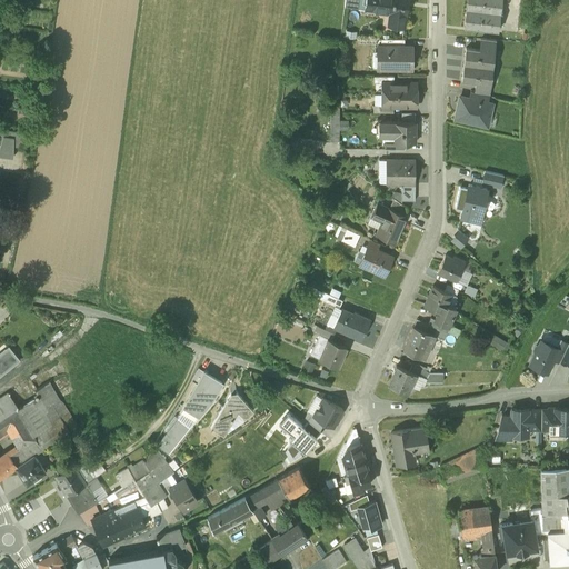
[(359,0),(345,0),(345,8),(358,9),(359,0)]
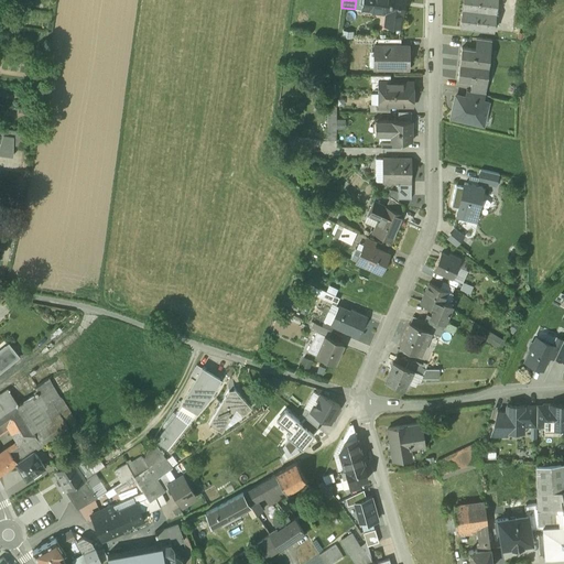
[(391,0),(362,0),(361,10),(387,13),(387,12),(390,13),(391,0)]
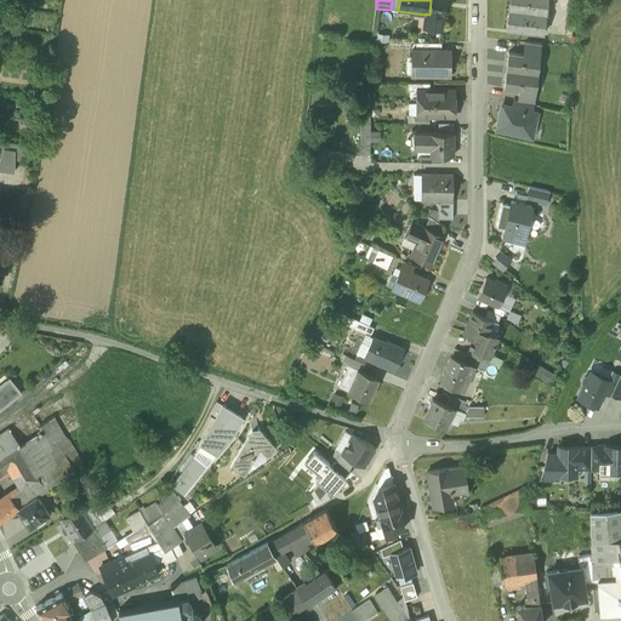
[(445,0),(431,0),(429,15),(426,13),(426,15),(425,26),(442,28),(443,17),(444,17),(445,0)]
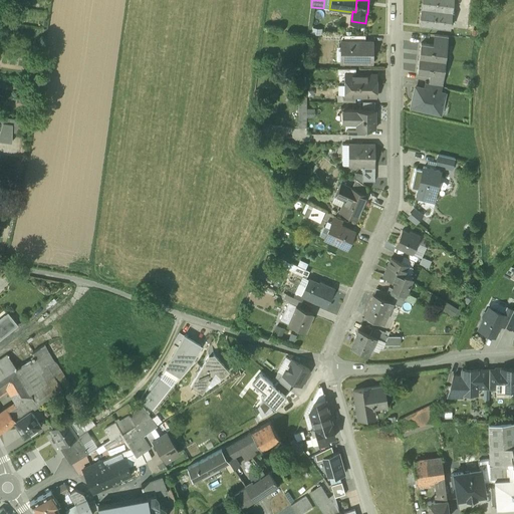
[(452,0),(422,0),(419,25),(449,29),(452,0)]
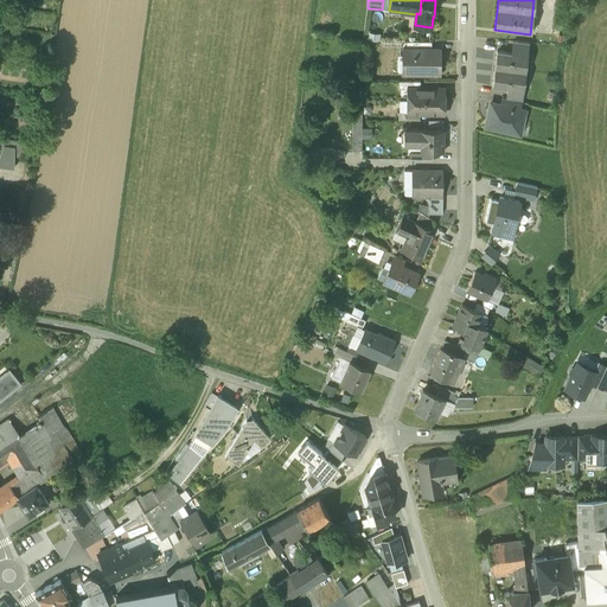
[(529,44),(512,42),(511,53),(524,55),(524,56),(528,56),(529,44)]
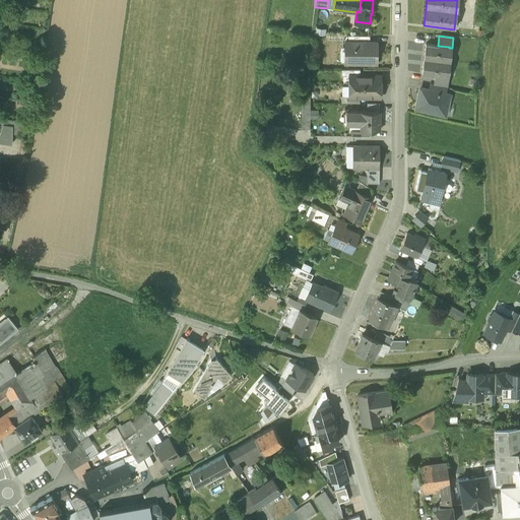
[(347,42),(345,42),(344,52),(347,52),(347,64),(376,64),(376,56),(374,56),(374,42),(370,42),(347,42)]
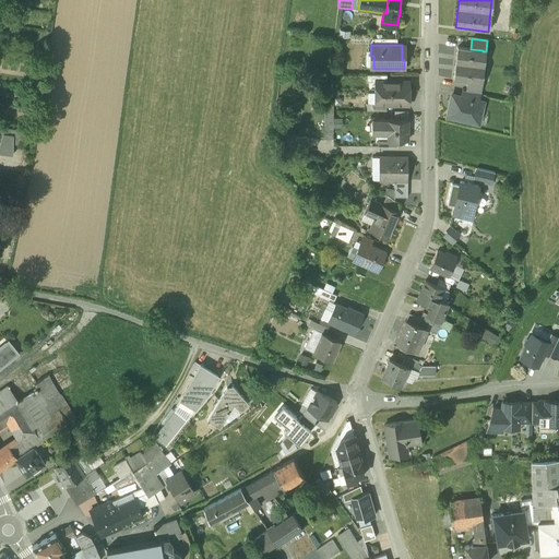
[(483,50),(471,49),(458,47),(455,63),(480,67),(483,51),(483,50)]
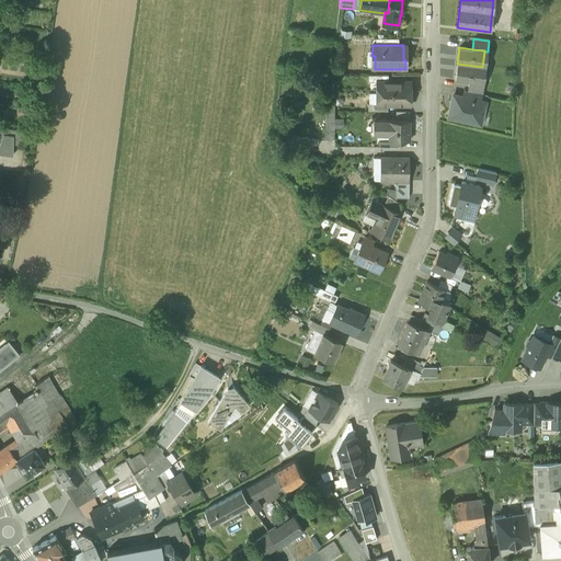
[(482,67),(457,64),(455,80),(469,82),(469,81),(481,83),(481,82),(482,67)]
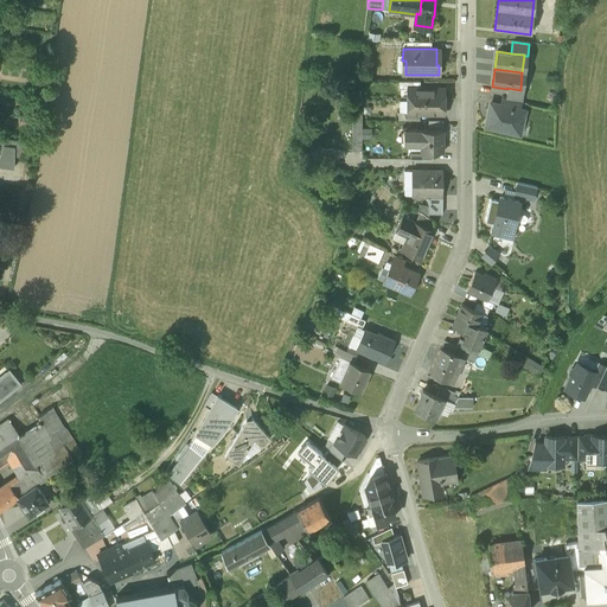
[(521,90),(508,88),(508,89),(506,100),(522,101),(524,89),(521,89),(521,90)]
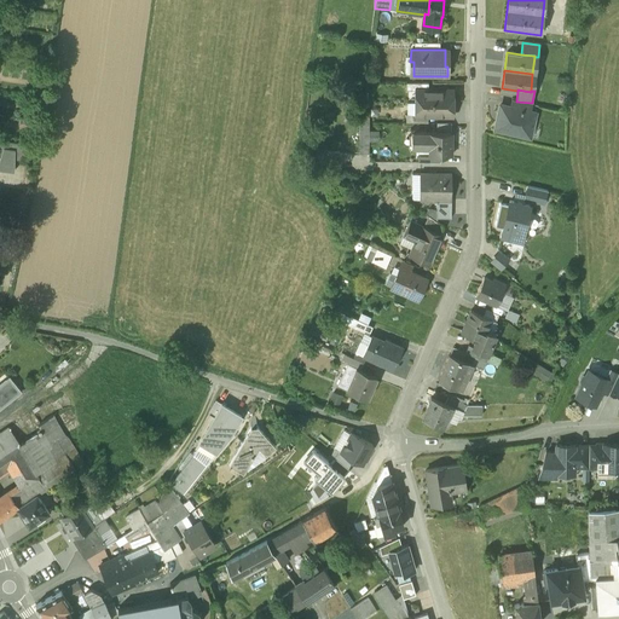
[(428,91),(418,91),(417,91),(417,103),(452,103),(452,91),(428,91)]
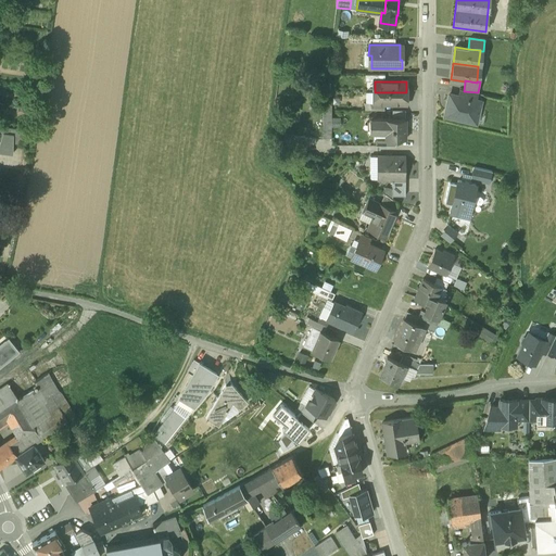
[(478,92),(464,91),(459,90),(458,97),(477,101),(478,92)]
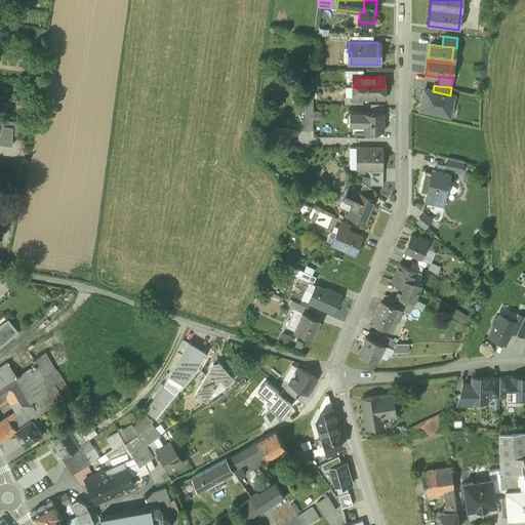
[(384,87),(354,87),(354,97),(354,98),(363,98),(382,98),(384,87)]
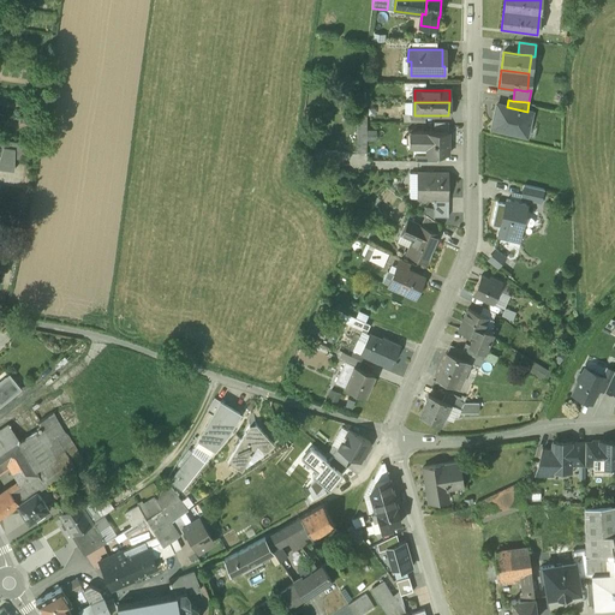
[(507,107),(497,105),(491,129),(526,137),(531,112),(527,112),(507,107)]
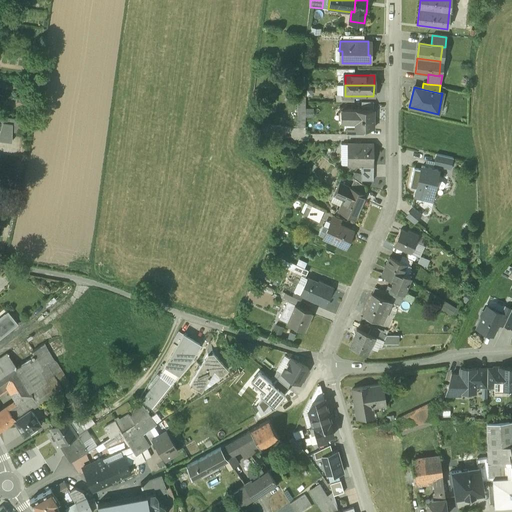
[(348,110),(341,110),(341,122),(355,122),(355,110),(348,110)]
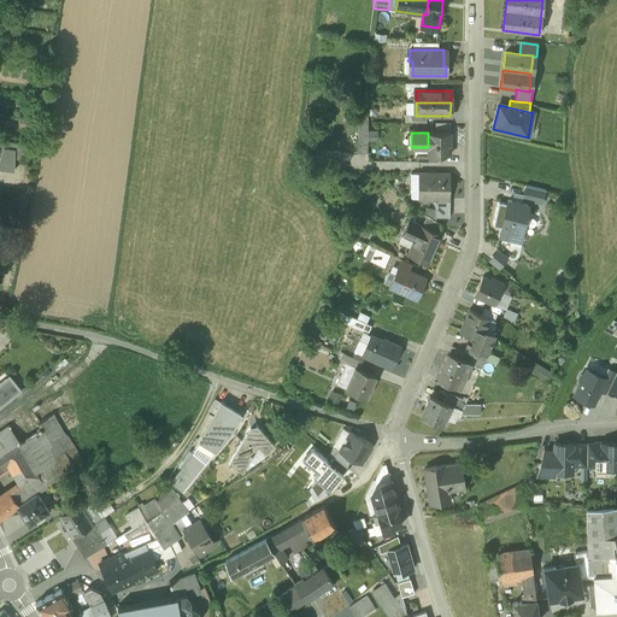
[(435,133),(428,133),(428,147),(428,152),(428,156),(439,156),(450,156),(450,133),(435,133)]
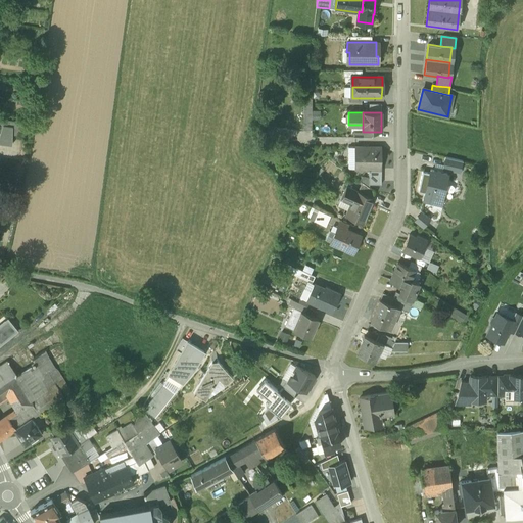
[(0,133),(0,142),(12,144),(12,134),(18,135),(18,132),(26,133),(27,123),(0,119),(0,132),(0,133)]
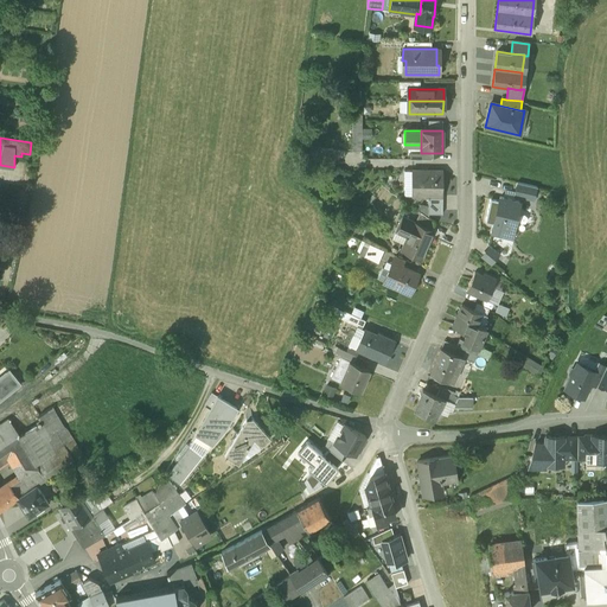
[(421,149),(410,149),(410,160),(432,160),(432,153),(421,153),(421,149)]
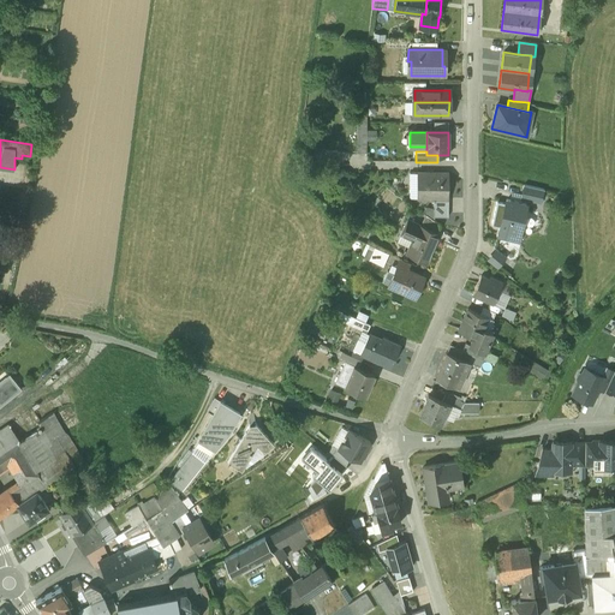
[(448,173),(417,173),(417,198),(434,198),(448,198),(448,173)]
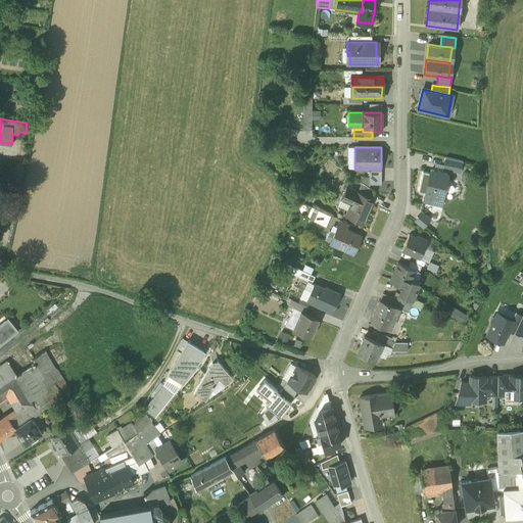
[(444,157),(442,169),(460,173),(463,161),(444,157)]
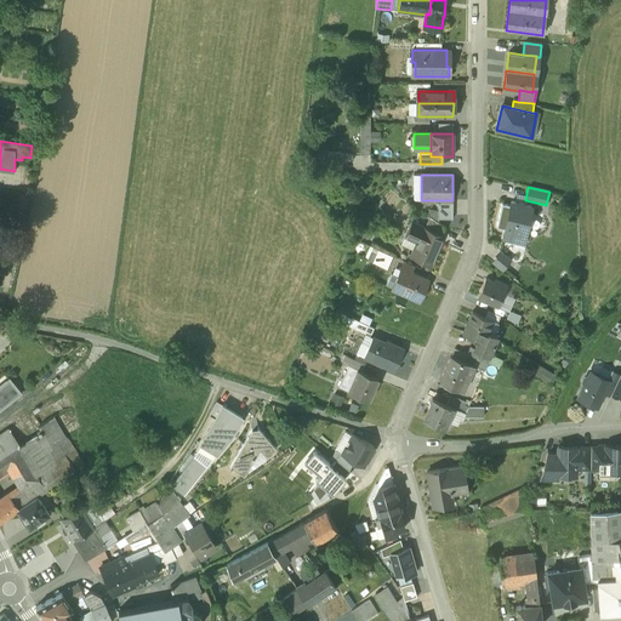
[(453,200),(438,200),(438,215),(438,218),(453,218),(453,200)]
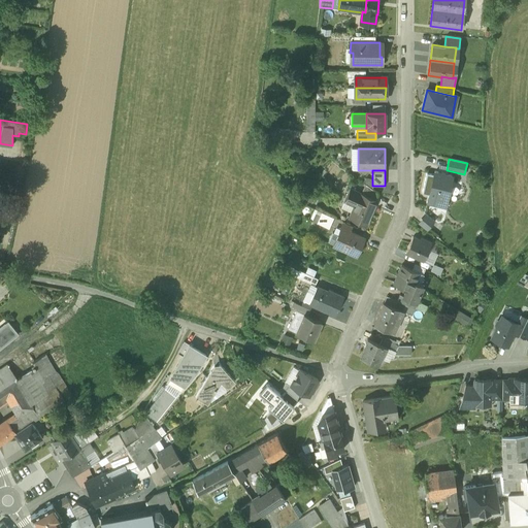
[(444,206),(452,175),(434,171),(434,174),(427,172),(422,193),(428,194),(426,202),(444,206)]
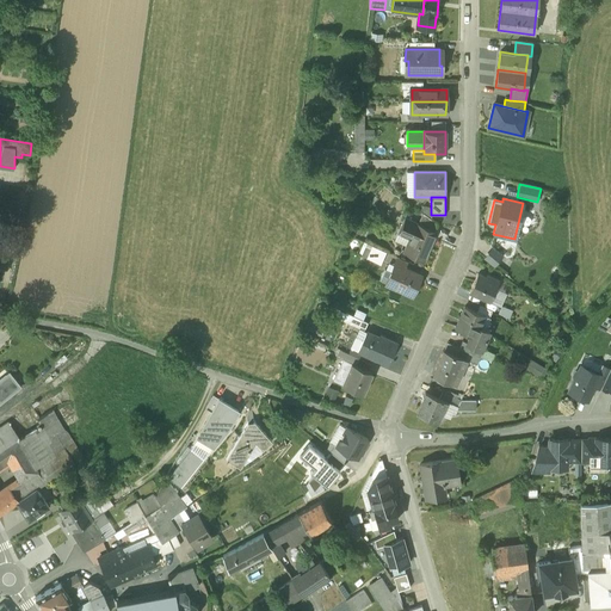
[(430,211),(423,207),(420,210),(423,213),(431,218),(431,215),(431,211),(430,211)]
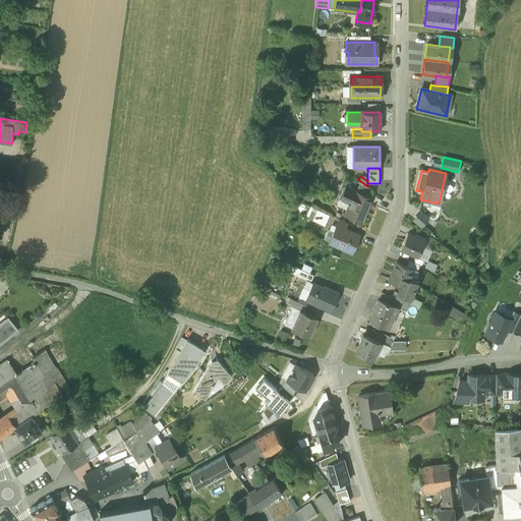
[(367,186),(360,181),(356,190),(369,195),(371,189),(367,186)]
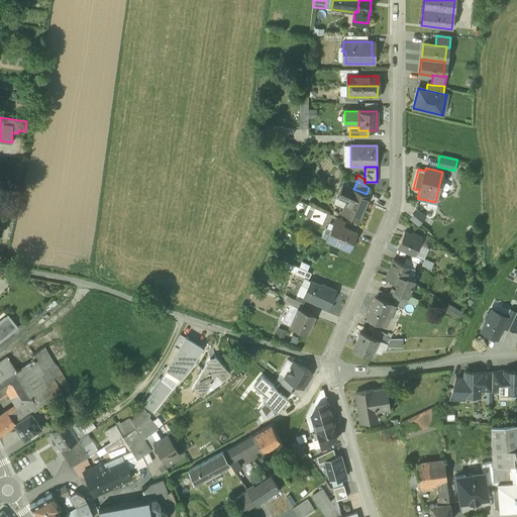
[(353,189),(342,184),(337,195),(347,199),(341,213),(358,220),(368,200),(366,200),(368,195),(353,189)]
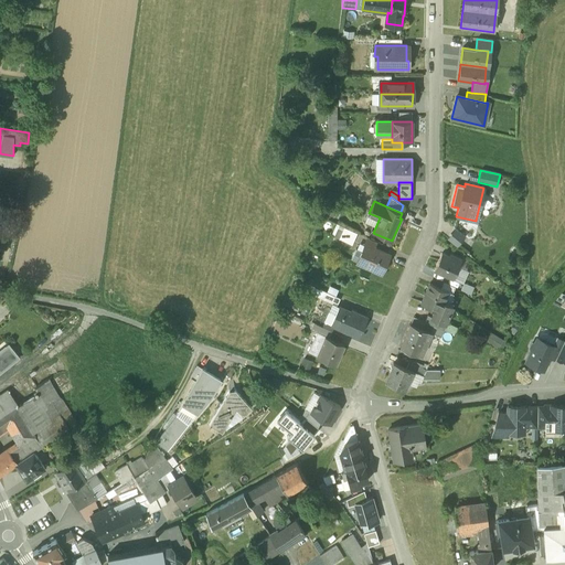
[(356,233),(343,226),(338,240),(351,245),(356,233)]
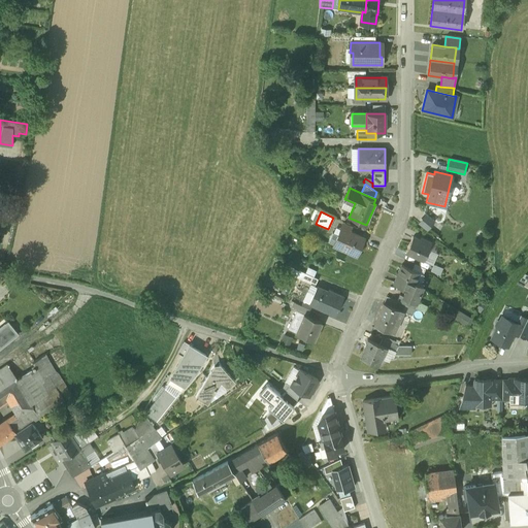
[(434,221),(425,213),(418,223),(427,229),(434,221)]
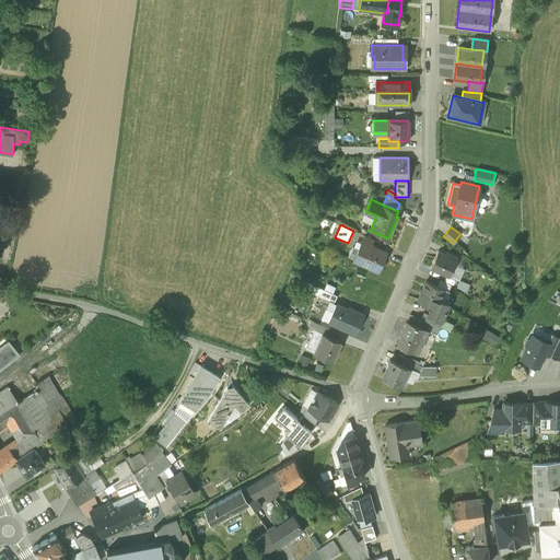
[(385,253),(361,242),(358,249),(360,251),(356,260),(377,270),(385,253)]
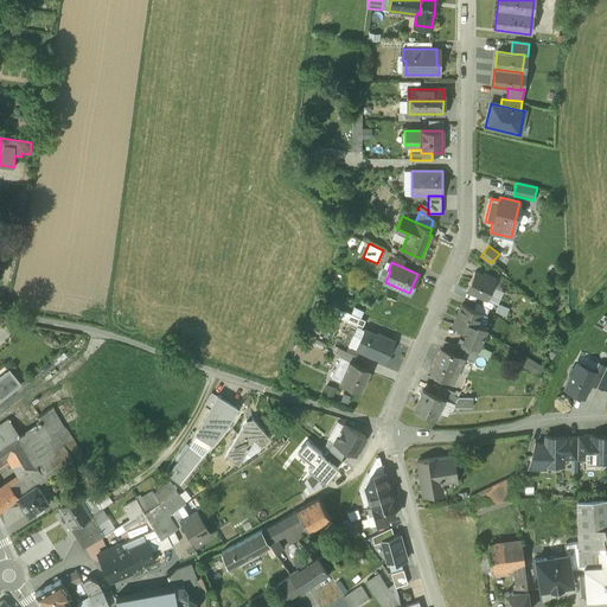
[(474,272),(466,289),(486,298),(494,280),(474,272)]
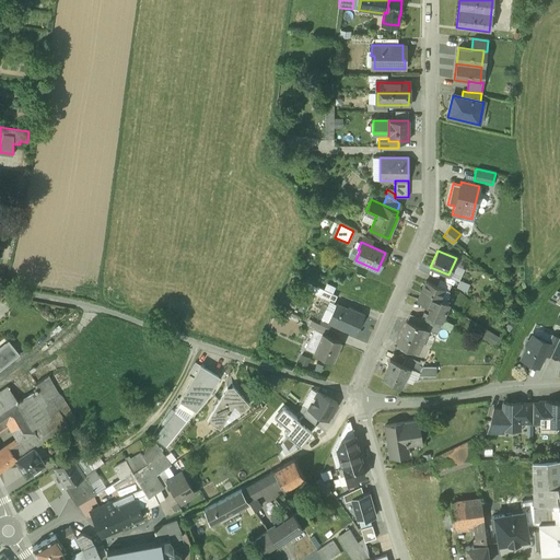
[(450,284),(439,279),(436,286),(447,290),(450,284)]
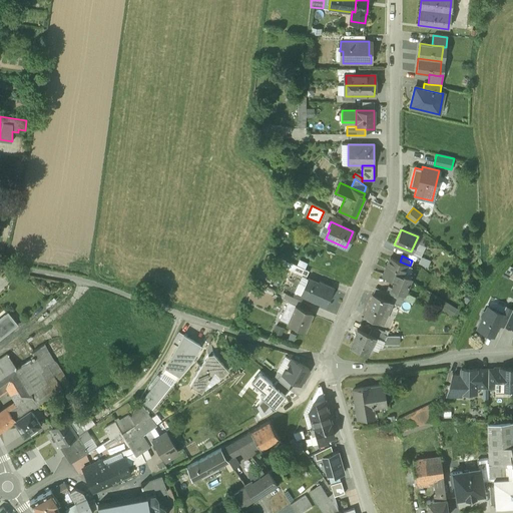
[(400,262),(390,257),(382,275),(395,280),(392,288),(404,293),(410,277),(406,275),(410,266),(400,262)]
